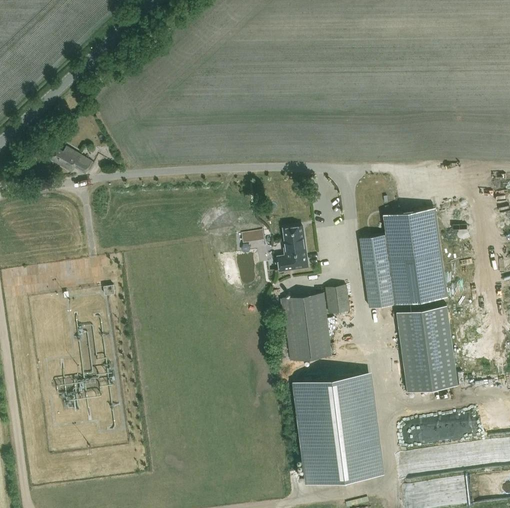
[(73,170),(83,177),(90,165),(64,149),(61,155),(54,150),(47,161),(70,175),(73,170)]
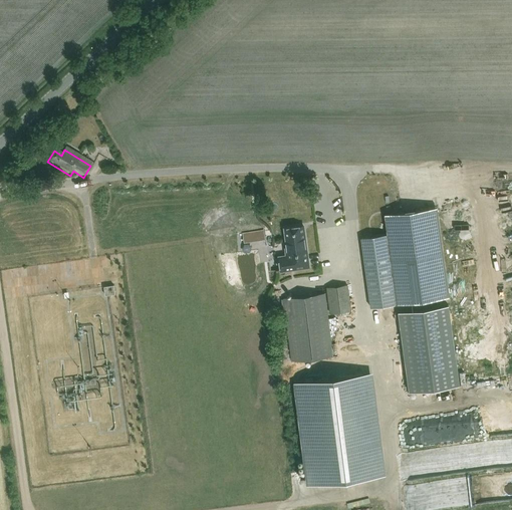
[(408,212),(425,211),(425,202),(407,203),(408,212)]
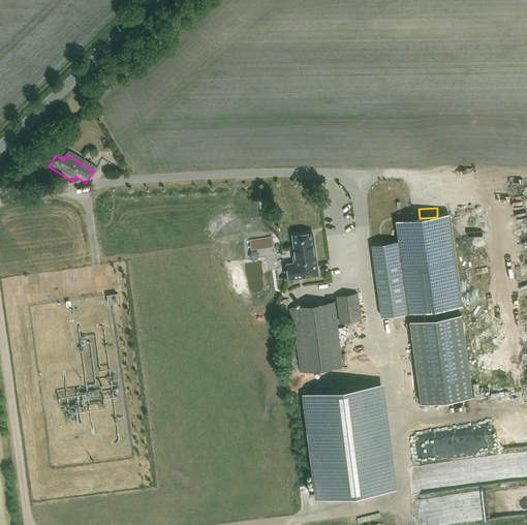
[(396,245),(369,249),(379,320),(458,310),(444,217),(393,224),(396,245)]
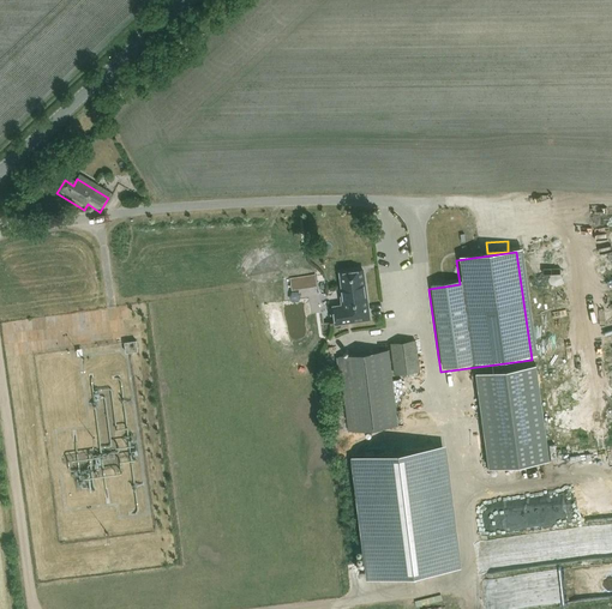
[(341,309),(331,311),(333,318),(334,327),(367,323),(361,279),(360,273),(353,275),(339,277),(341,293),(339,293),(341,309)]
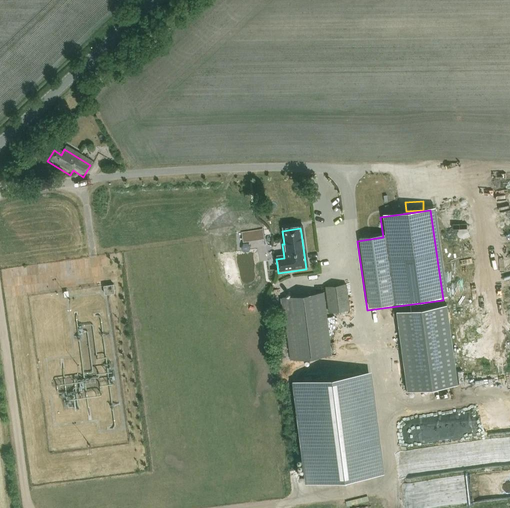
[(102,290),(103,298),(112,296),(111,288),(102,290)]
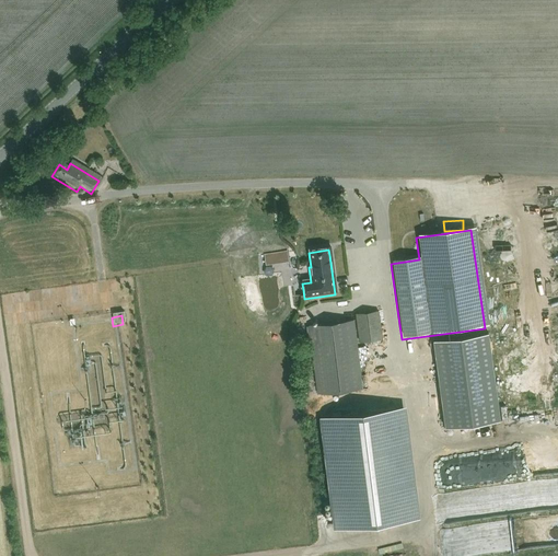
[(315,397),(362,392),(356,346),(381,343),(378,315),(352,319),(353,324),(307,329),(315,397)]
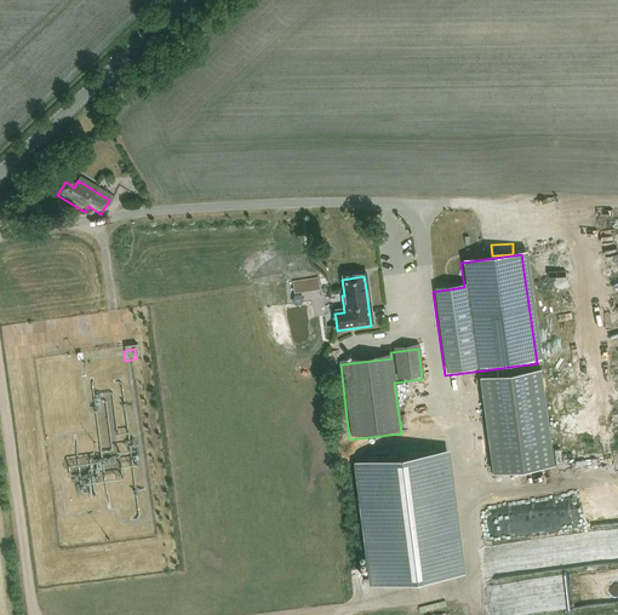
[(492,476),(553,467),(539,372),(479,380),(492,476)]
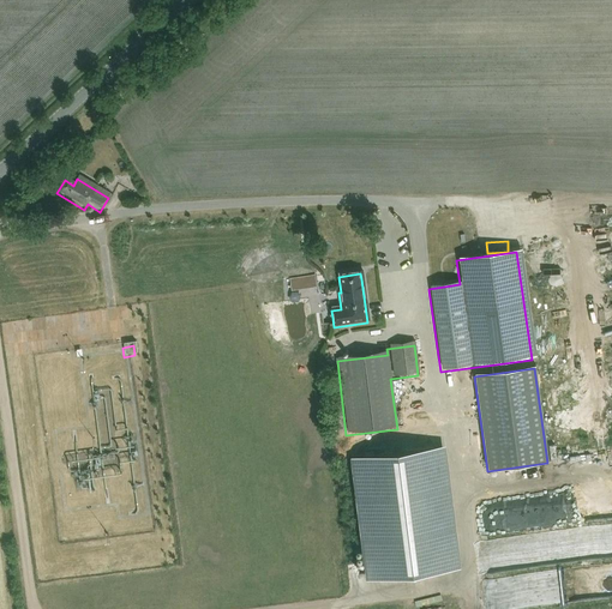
[(431,451),(351,462),(361,552),(363,568),(408,564),(409,576),(419,574),(437,572),(442,572),(447,571),(431,451)]
